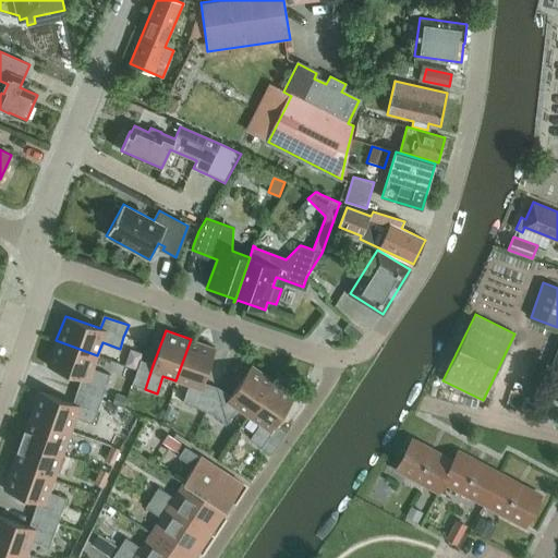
[(191,339),(176,380),(189,385),(182,402),(194,407),(216,348),(191,339)]
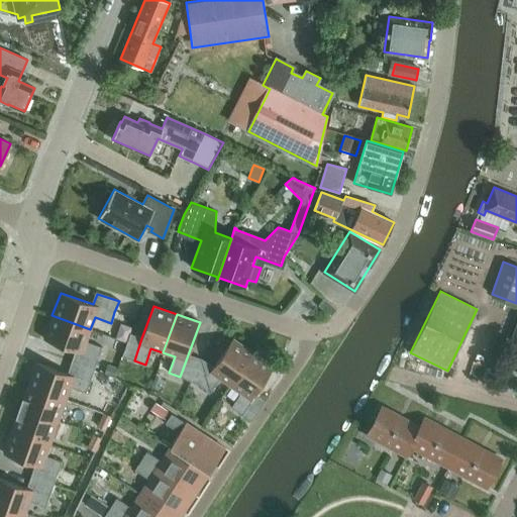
[(52,315),(43,338),(77,350),(98,357),(102,346),(86,341),(90,329),(52,315)]
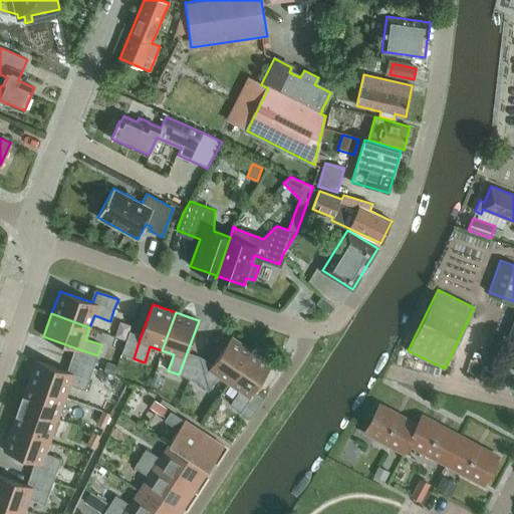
[(213,364),(199,383),(209,391),(218,376),(229,383),(252,350),(232,336),(213,364)]
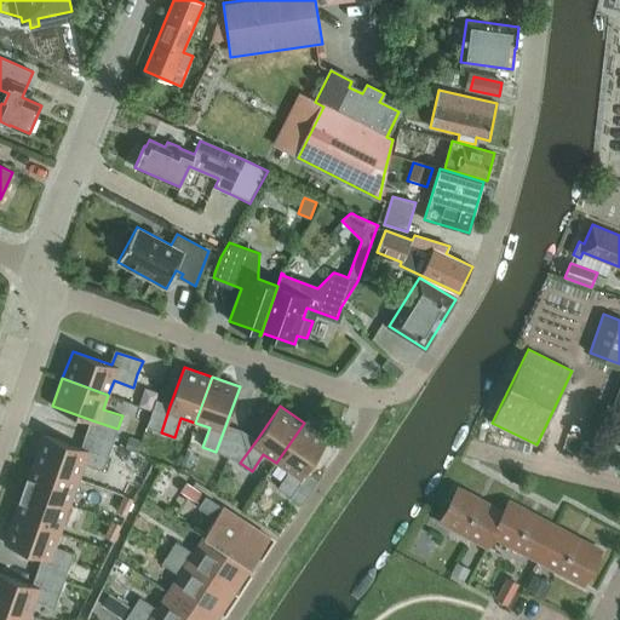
[(304,423),(276,463),(288,471),(277,488),(288,495),(304,472),(328,440),(304,423)]
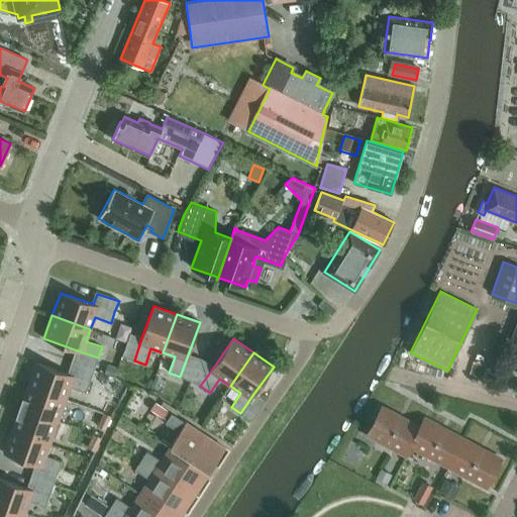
[(35,363),(27,385),(66,399),(70,387),(86,393),(90,382),(68,374),(35,363)]
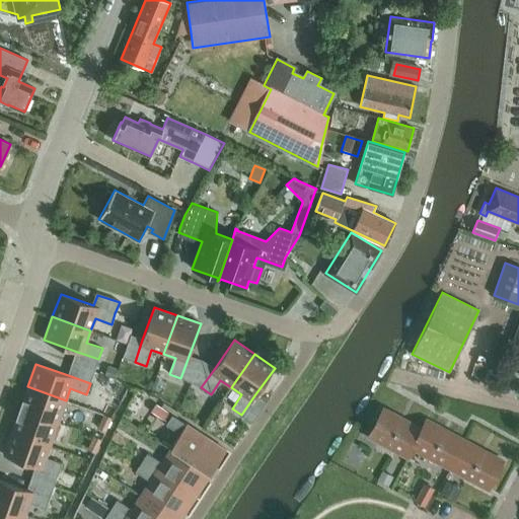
[(108,366),(104,375),(115,378),(115,377),(118,369),(108,366)]
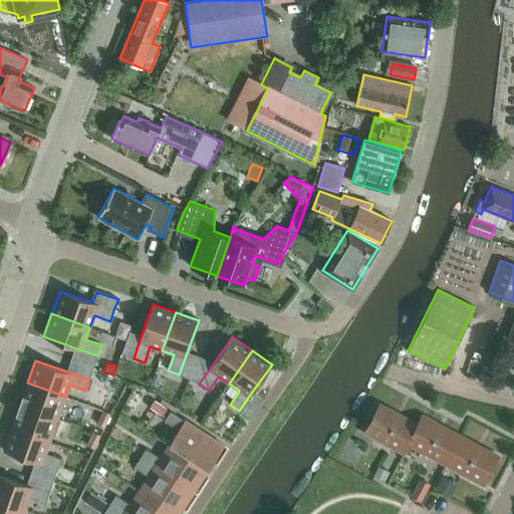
[(27,382),(19,405),(57,419),(65,397),(27,382)]
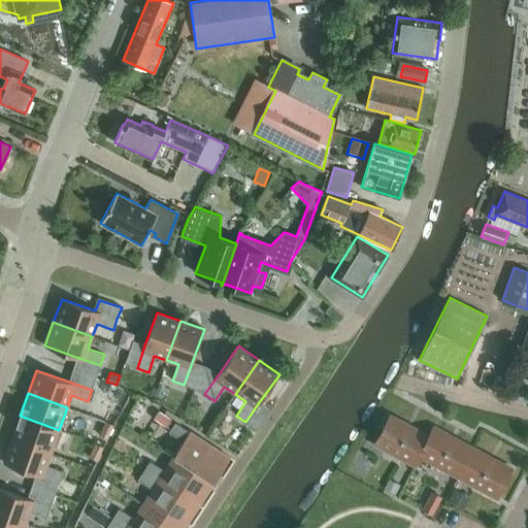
[(166,426),(171,420),(158,411),(154,418),(166,426)]
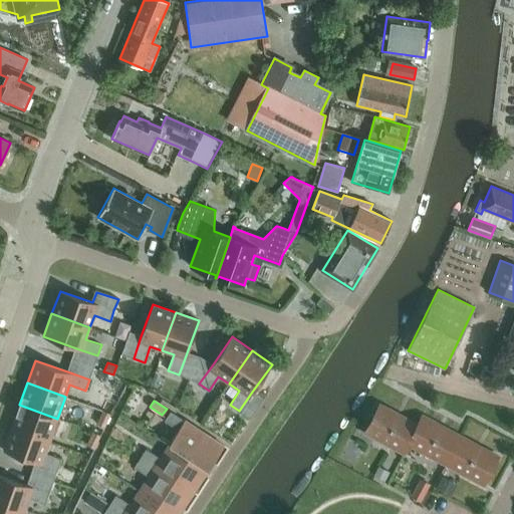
[(19,405),(11,428),(49,441),(57,419),(19,405)]
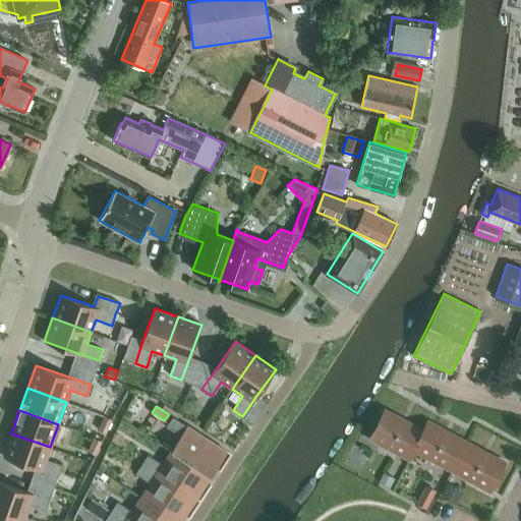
[(385,410),(370,438),(409,458),(414,450),(413,449),(422,430),(385,410)]
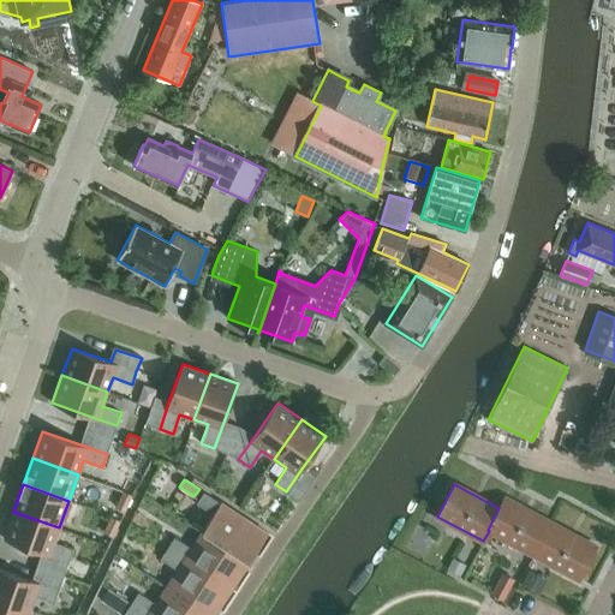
[(125,511),(132,495),(124,491),(115,507),(125,511)]
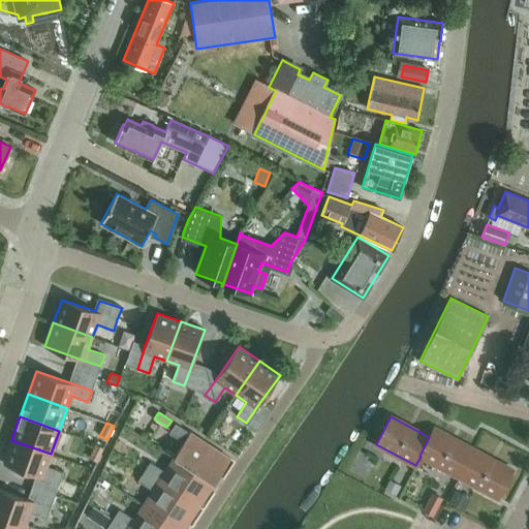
[(184,442),(174,457),(215,483),(230,459),(176,423),(169,433),(184,442)]
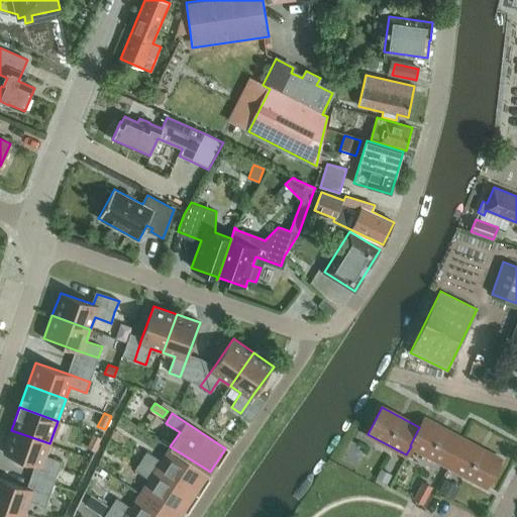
[(419,427),(410,445),(411,446),(447,466),(462,439),(424,418),(419,427)]
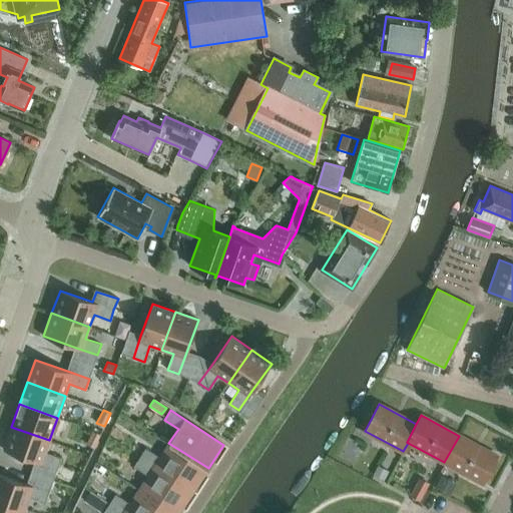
[(11,427),(3,449),(36,461),(57,468),(61,457),(45,452),(49,440),(11,427)]
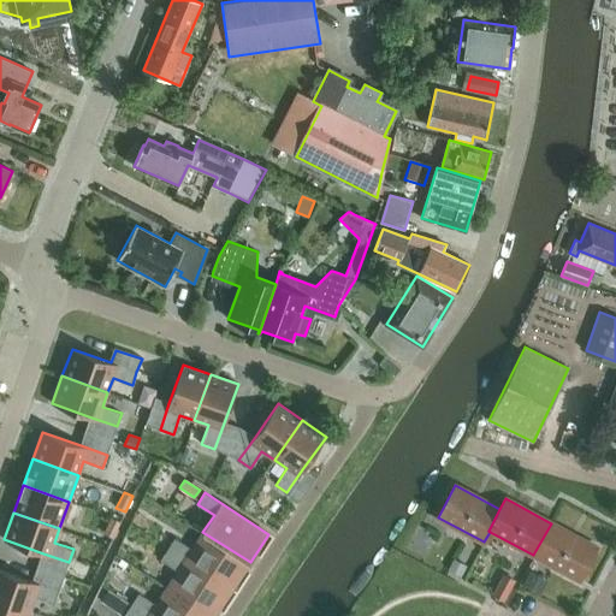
[(112,537),(120,521),(111,517),(104,533),(112,537)]
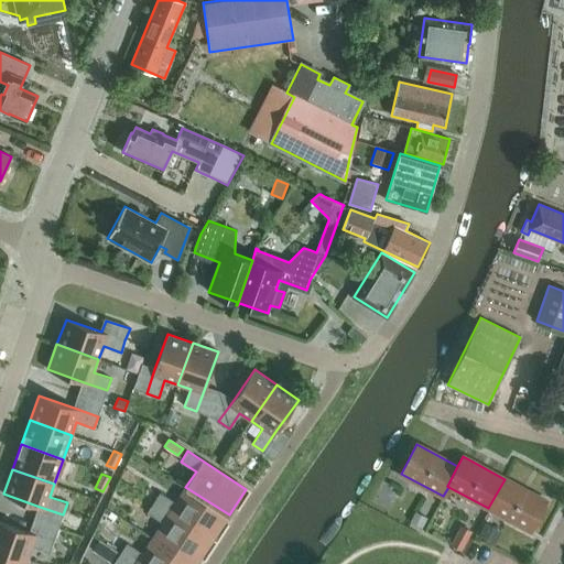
[(505,479),(488,508),(531,531),(546,501),(505,479)]
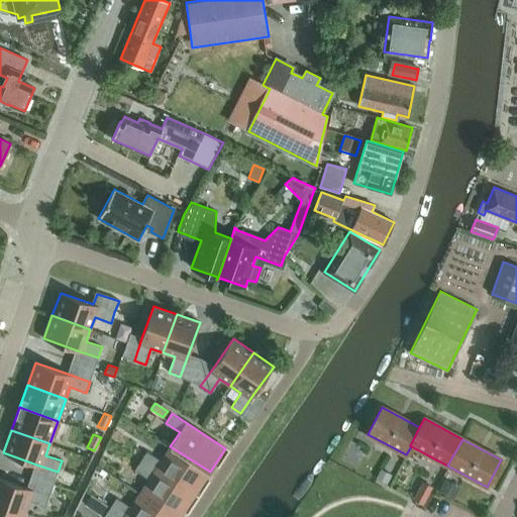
[(146,450),(140,460),(195,495),(210,472),(170,446),(162,460),(146,450)]
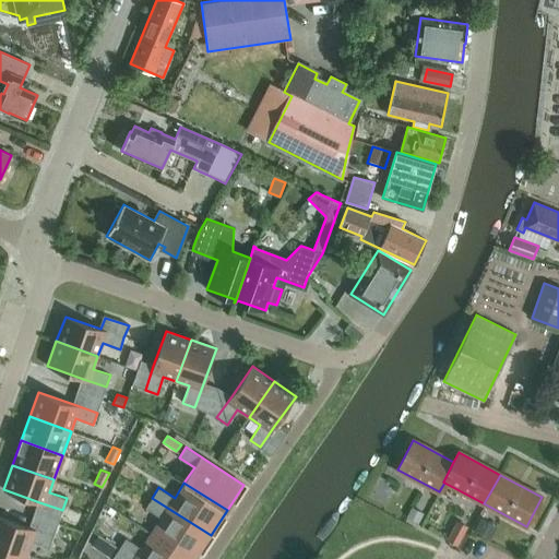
[(162,518),(151,533),(191,558),(194,558),(211,535),(152,498),(145,508),(162,518)]
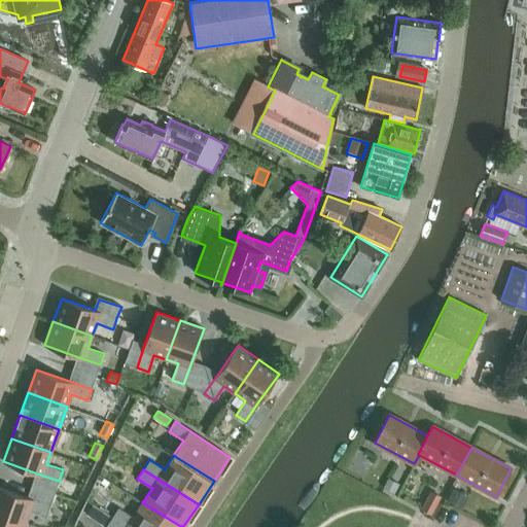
[(390,480),(384,489),(394,495),(399,485),(390,480)]
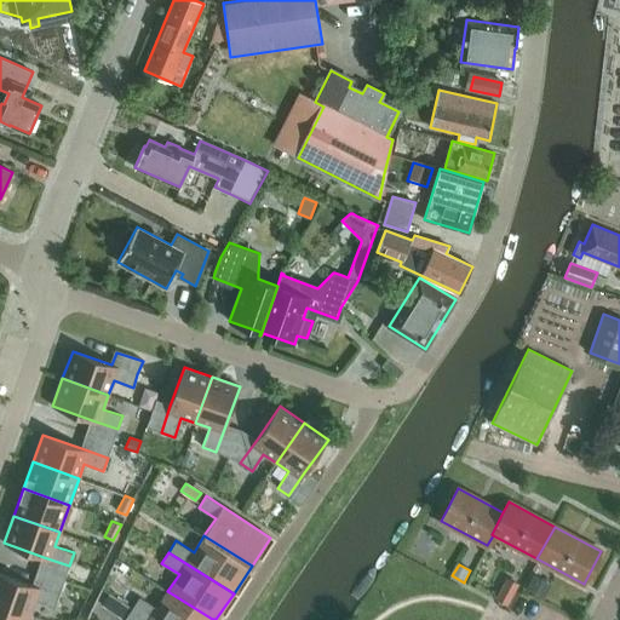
[(0,574),(0,606),(28,618),(34,603),(52,610),(58,598),(32,587),(0,574)]
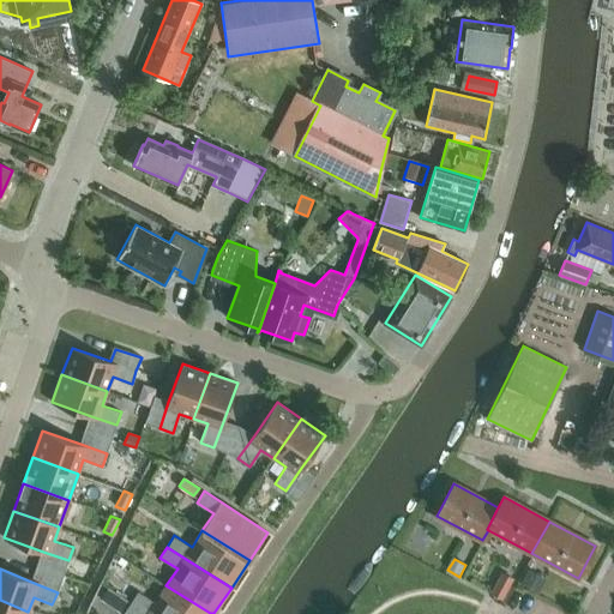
[(547,579),(529,570),(522,585),(539,594),(547,579)]
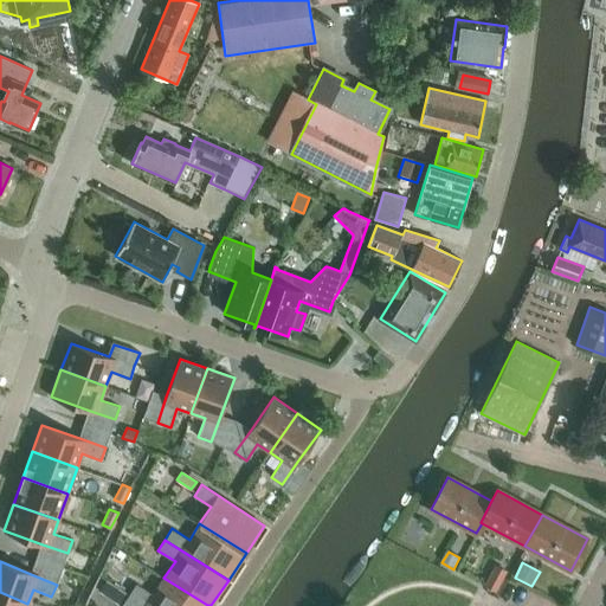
[(508,573),(496,566),(485,586),(496,593),(508,573)]
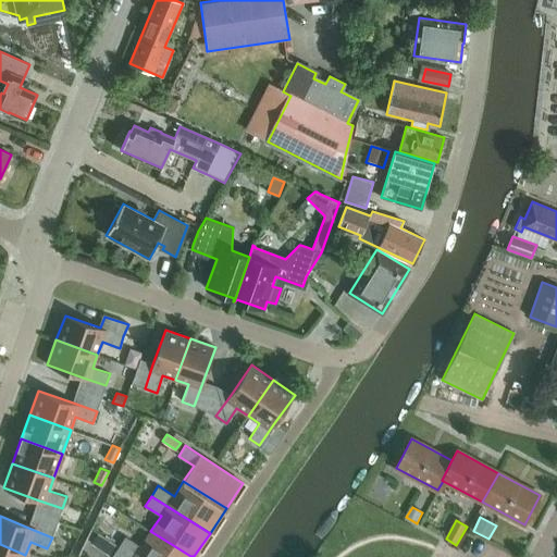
[(125,536),(119,546),(135,556),(190,556),(150,531),(140,546),(125,536)]
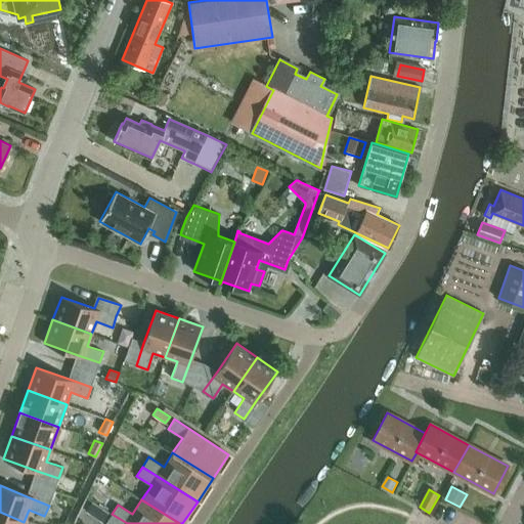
[(91,500),(85,511),(103,523),(110,513),(91,500)]
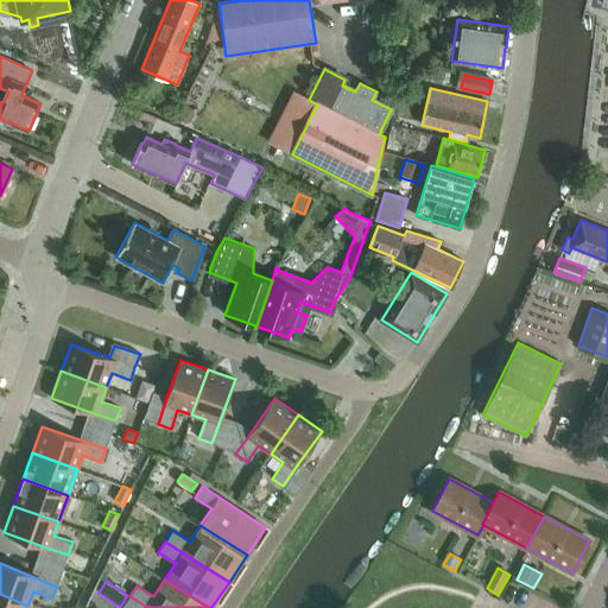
[(0,594),(0,607),(26,607),(27,606),(0,594)]
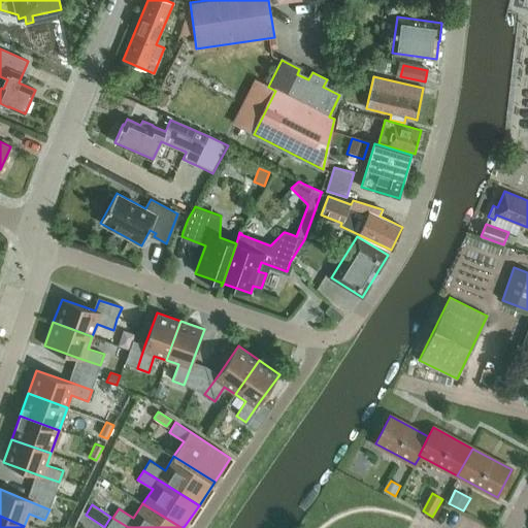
[(108,527),(128,527),(112,518),(106,527),(108,527)]
